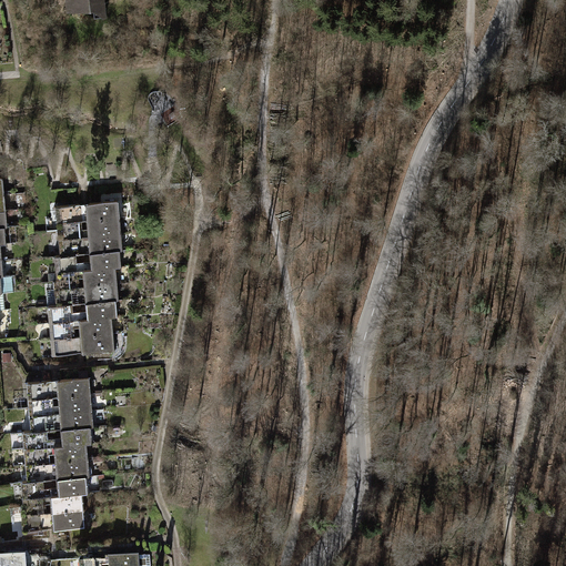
[(101,0),(70,0),(71,10),(86,9),(91,14),(92,20),(104,19),(101,0)]
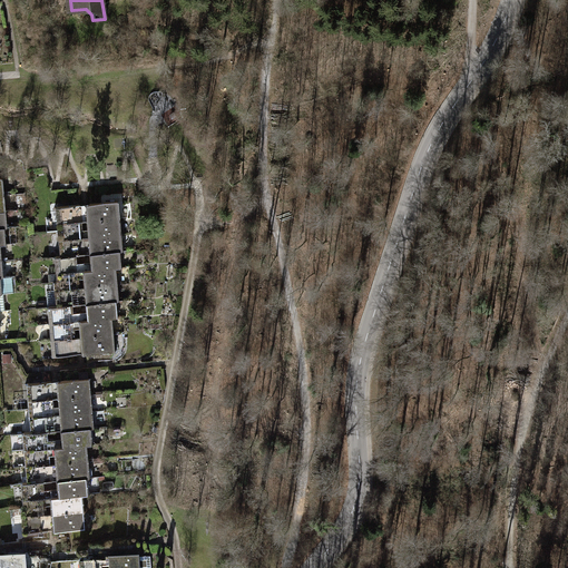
[(86,206),(87,223),(117,221),(116,204),(86,206)]
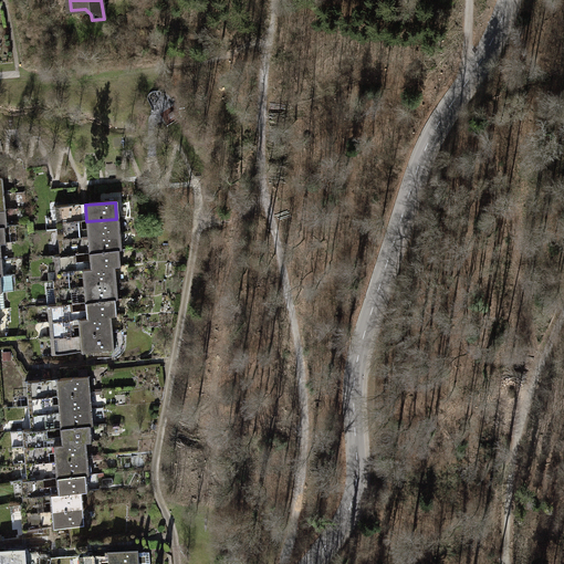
[(56,232),(80,230),(79,206),(55,207),(56,232)]
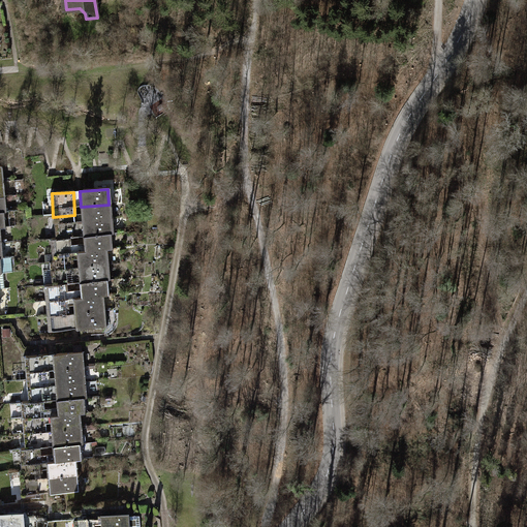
[(81,207),(82,222),(110,220),(109,205),(81,207)]
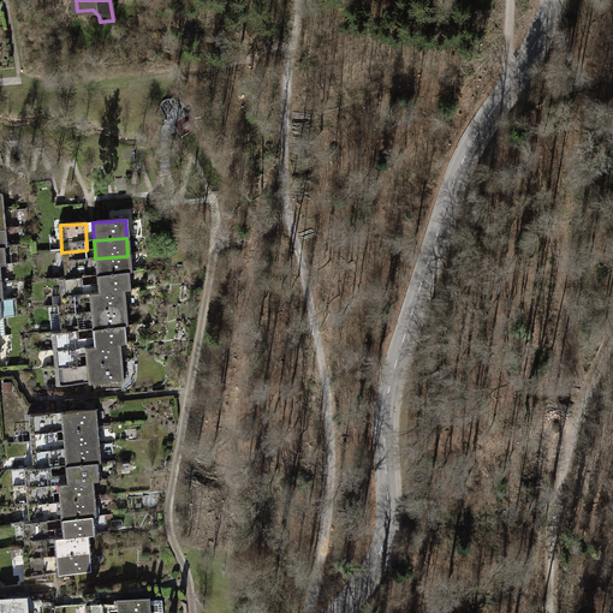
[(87,250),(61,253),(65,279),(81,278),(89,277),(87,250)]
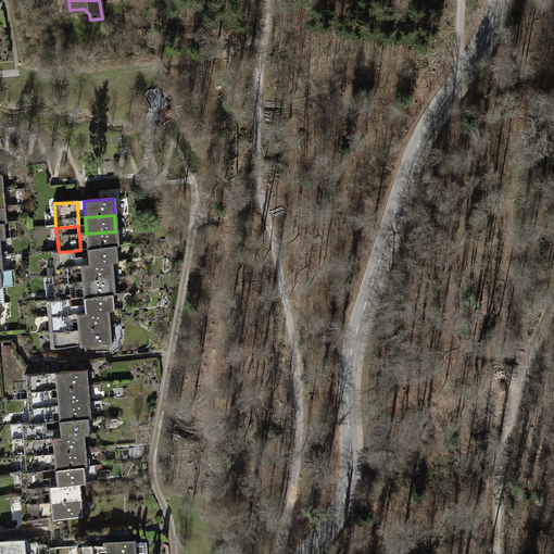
[(117,247),(115,231),(86,234),(87,250),(114,247),(117,247)]
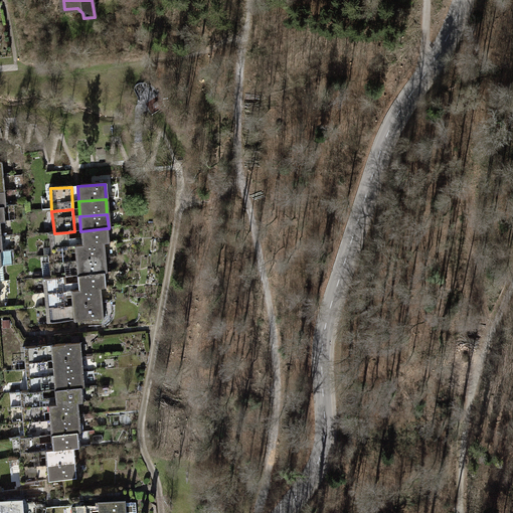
[(107,243),(106,228),(80,231),(82,245),(102,243),(107,243)]
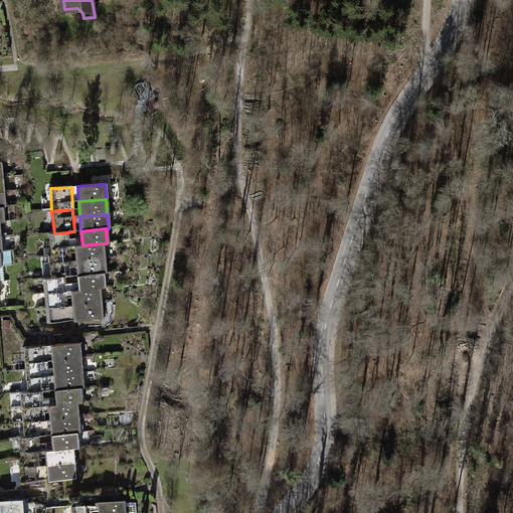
[(67,232),(54,233),(48,233),(50,248),(42,249),(42,257),(48,257),(69,254),(67,232)]
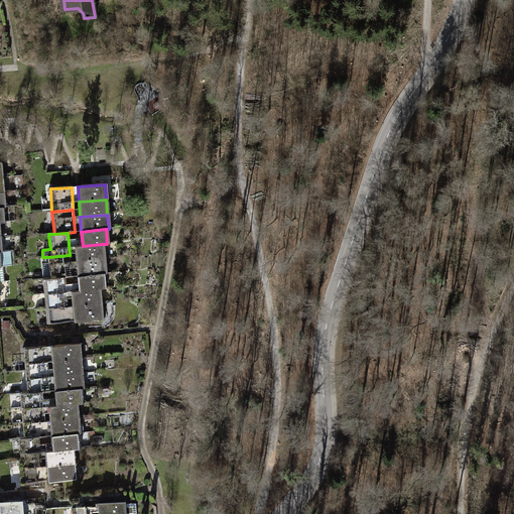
[(75,247),(76,262),(104,259),(102,244),(83,246),(75,247)]
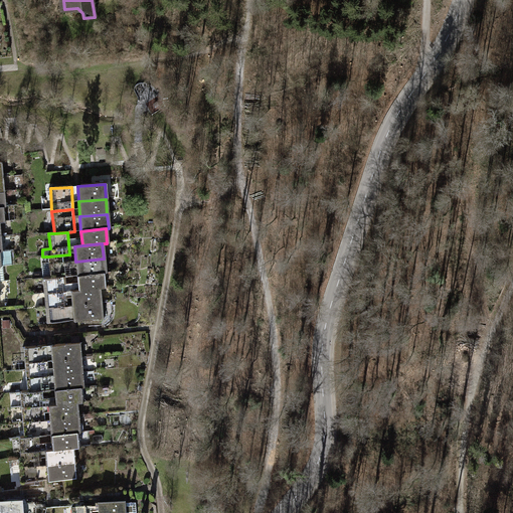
[(69,254),(48,257),(50,279),(63,277),(71,277),(69,254)]
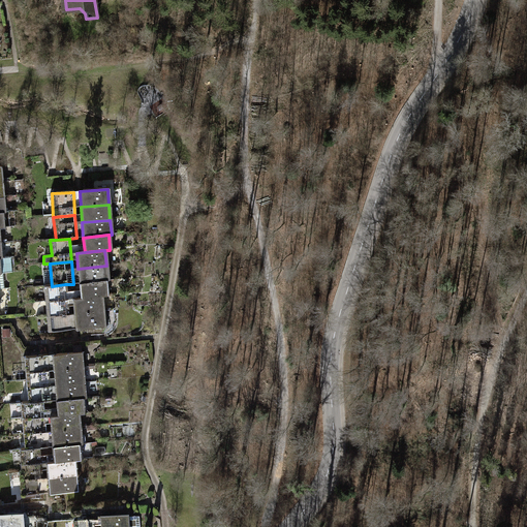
[(78,269),(80,283),(104,281),(107,281),(106,266),(78,269)]
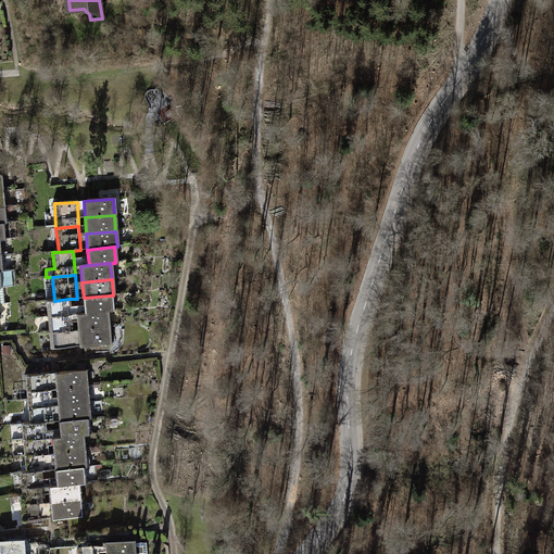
[(84,298),(85,314),(106,312),(112,312),(110,296),(84,298)]
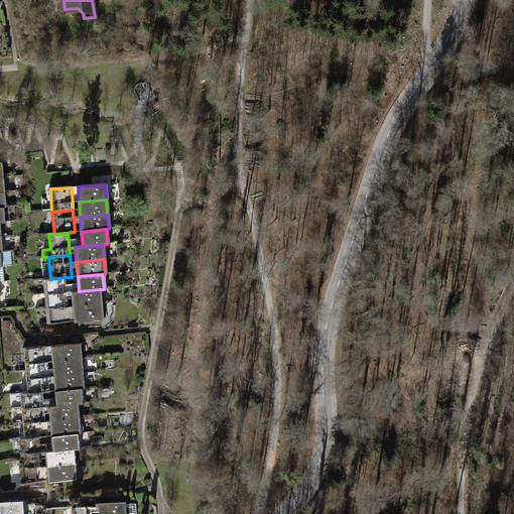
[(63,277),(50,279),(42,280),(44,294),(66,292),(63,277)]
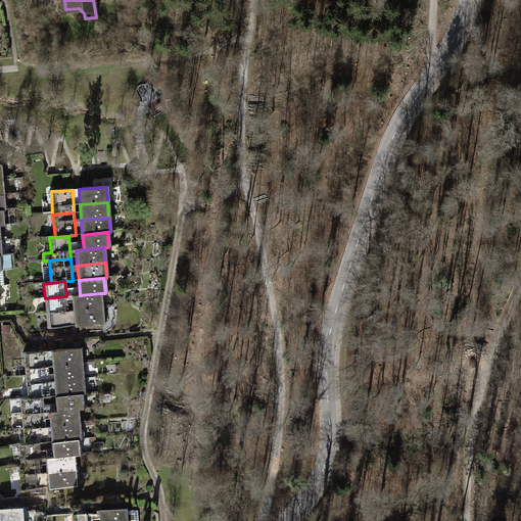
[(72,295),(74,311),(101,309),(100,293),(80,295),(72,295)]
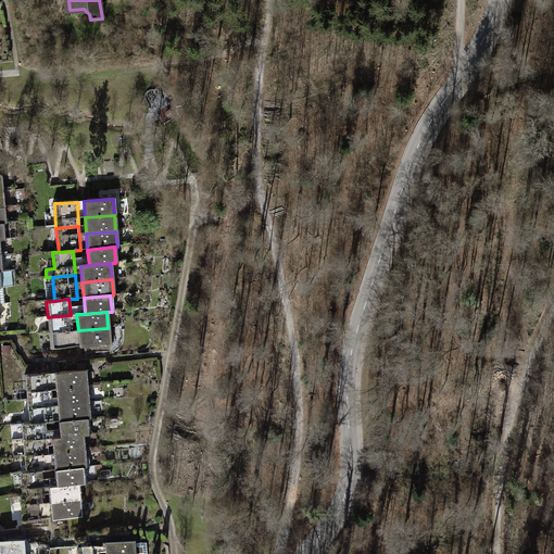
[(71,315),(48,317),(49,334),(72,331),(71,315)]
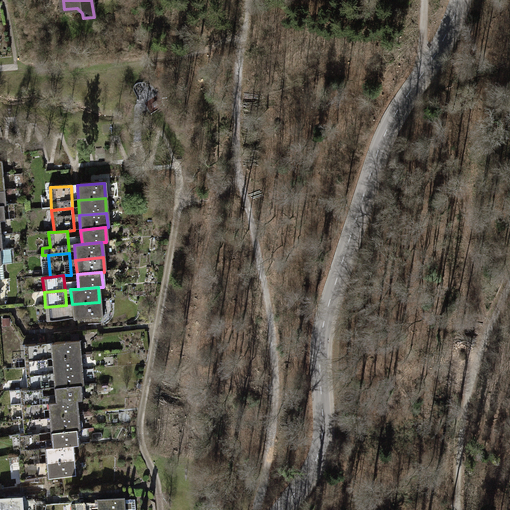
[(101,317),(99,302),(72,304),(73,319),(101,317)]
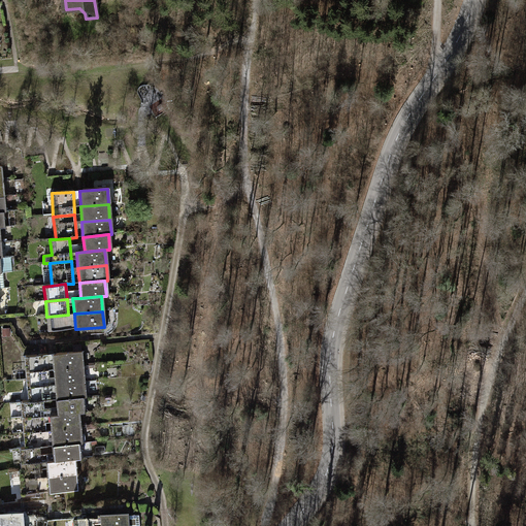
[(68,315),(46,317),(47,332),(69,330),(68,315)]
